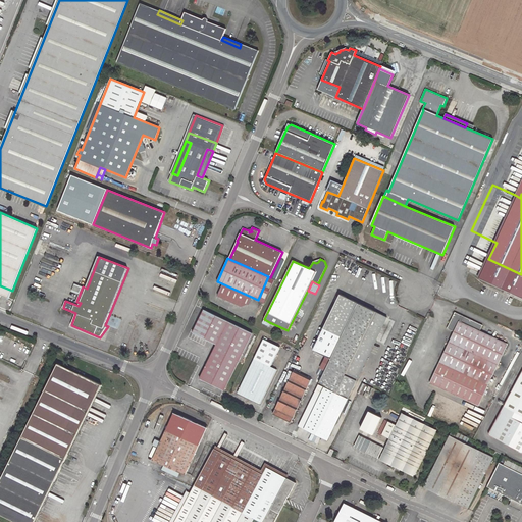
[(0,294),(9,298),(12,291),(0,285),(0,294)]
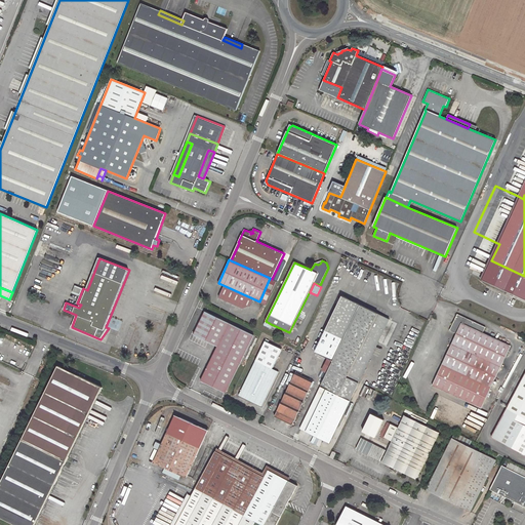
[(328,359),(333,361),(361,306),(342,296),(315,352),(328,359)]
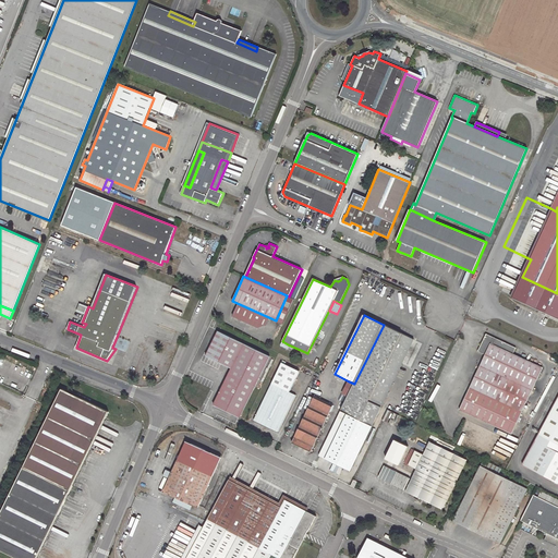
[(354,384),(351,390),(381,407),(413,339),(384,325),(354,384)]
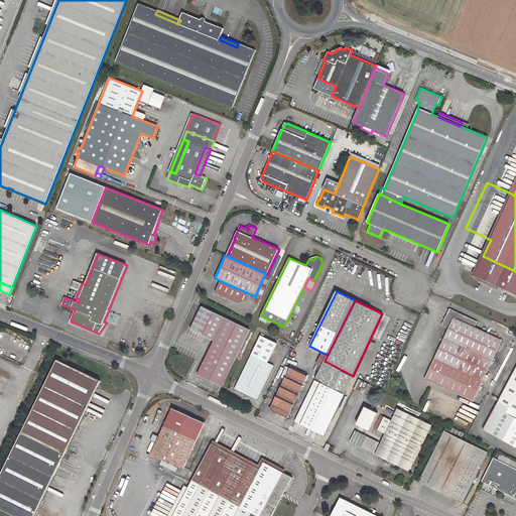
[(249,330),(202,306),(191,327),(190,329),(214,341),(198,375),(222,386),(249,330)]
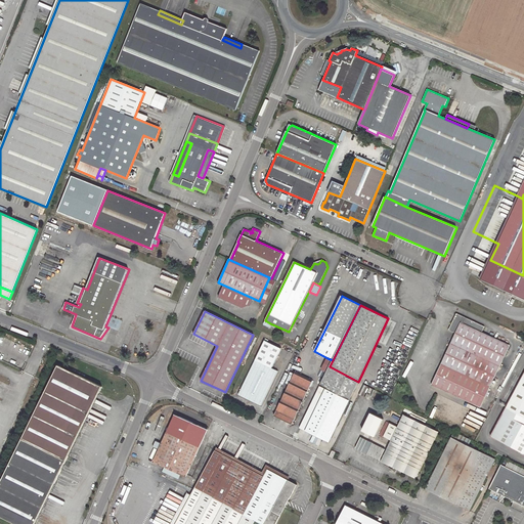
[(455,333),(441,363),(490,387),(510,345),(482,333),(484,326),(456,313),(455,316),(454,318),(449,330),(455,333)]
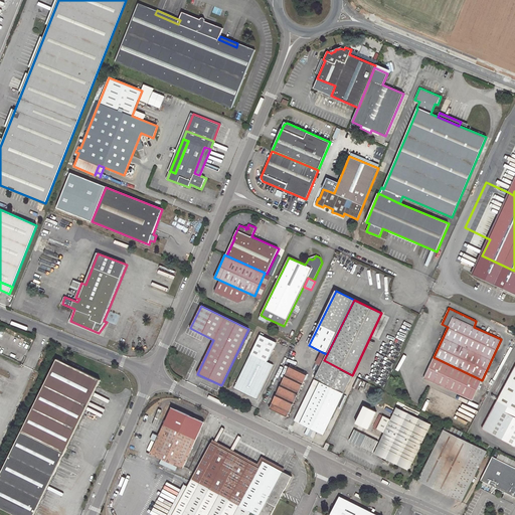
[(261,333),(250,354),(234,387),(247,394),(248,392),(251,393),(250,395),(256,398),(274,365),(268,362),(277,343),(263,336),(264,334),(261,333)]
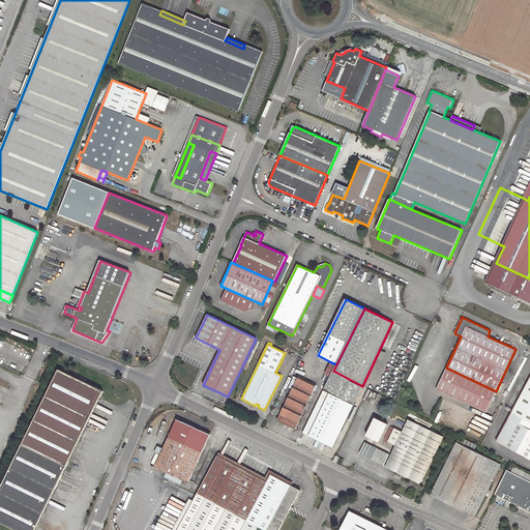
[(518,376),(527,358),(525,357),(516,375),(518,376)]
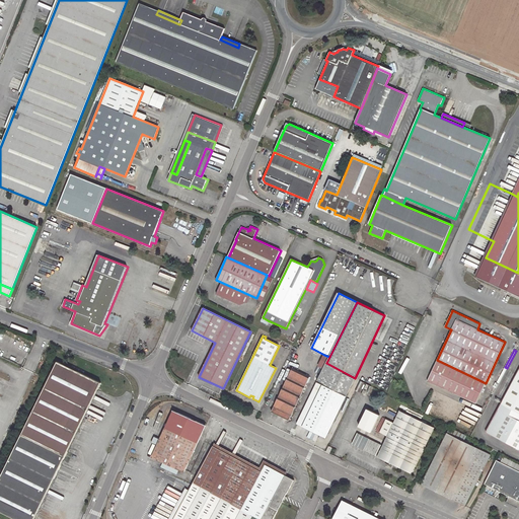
[(486,383),(437,360),(427,381),(475,403),(486,383)]
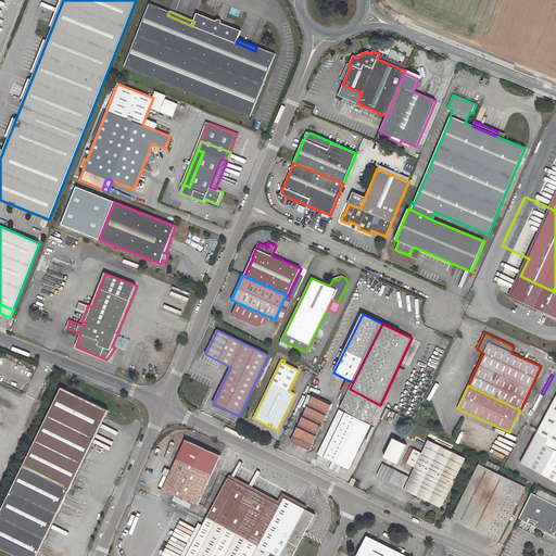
[(62,387),(29,454),(0,514),(0,546),(19,555),(37,555),(50,530),(79,469),(109,411),(62,387)]
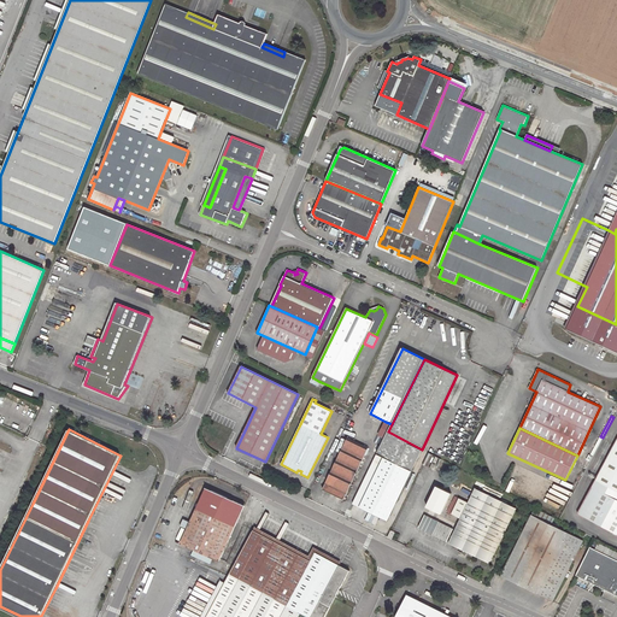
[(388,432),(377,454),(385,458),(378,469),(368,493),(359,507),(369,512),(368,513),(371,516),(372,513),(374,515),(387,521),(422,450),(388,432)]
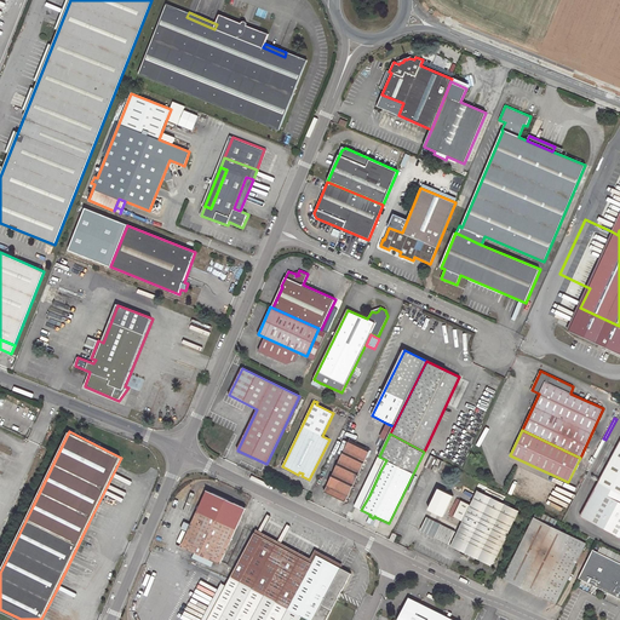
[(371,451),(349,441),(325,492),(345,501),(371,451)]
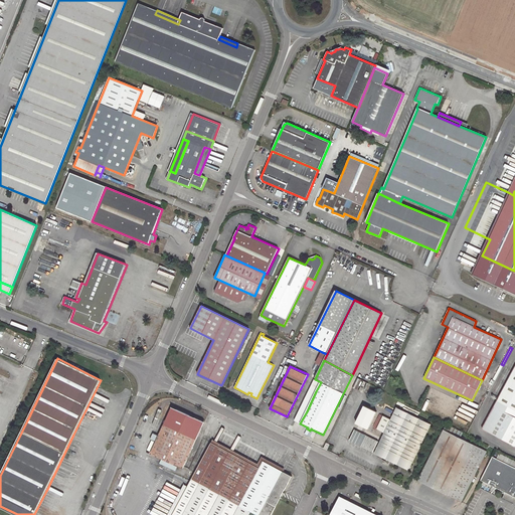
[(514,366),(482,428),(514,446),(514,366)]
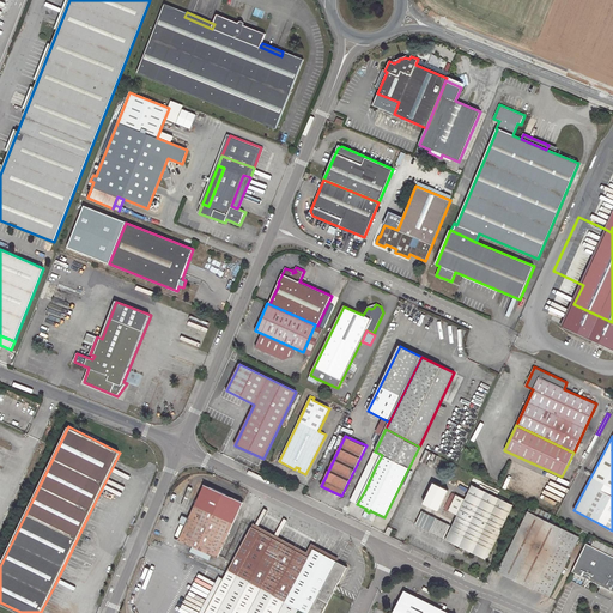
[(360,487),(365,490),(376,466),(372,463),(360,487)]
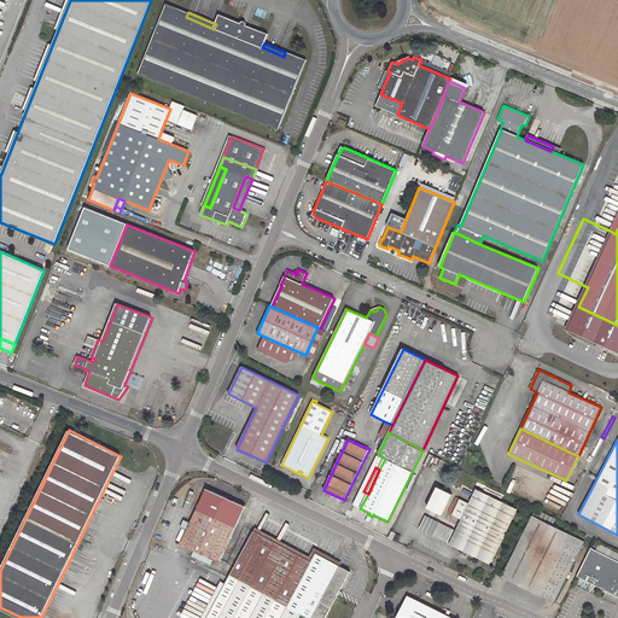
[(435,485),(425,507),(441,514),(450,493),(435,485)]
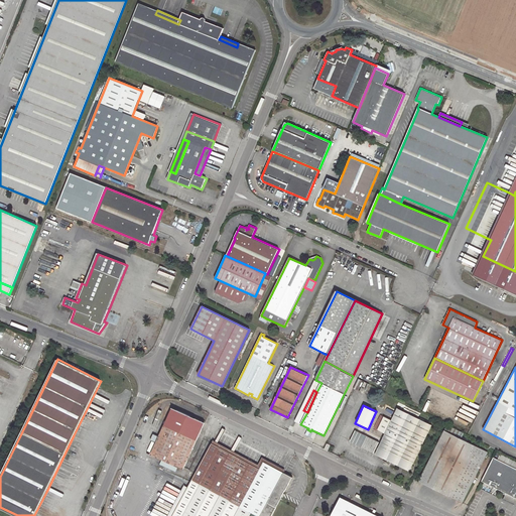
[(162,460),(178,467),(183,469),(205,422),(172,408),(159,436),(153,434),(151,440),(156,442),(151,455),(162,460)]
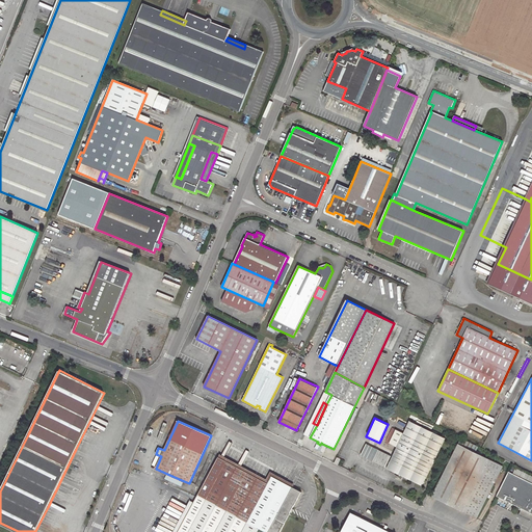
[(399,475),(402,476),(422,485),(445,439),(409,421),(404,433),(398,431),(395,439),(400,442),(399,444),(387,469),(399,475)]
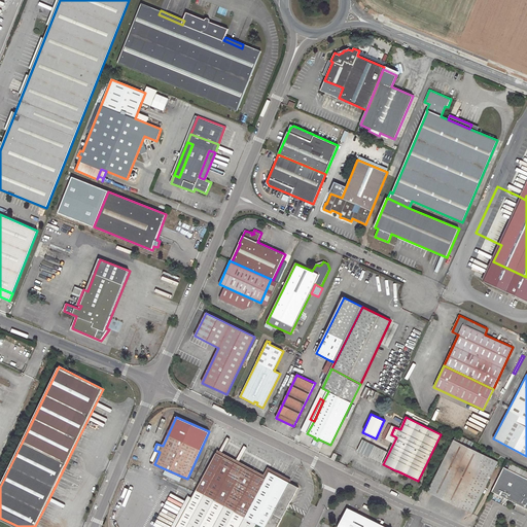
[(472,514),(498,462),(454,440),(428,491),(472,514)]
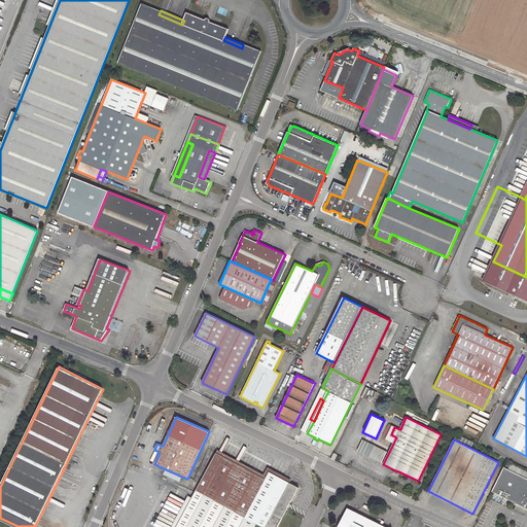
[(387,452),(362,441),(357,451),(382,463),(387,452)]
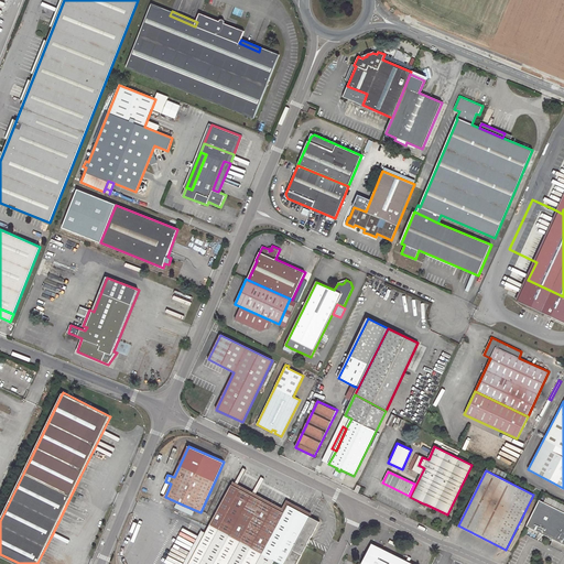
[(289,505),(311,517),(312,513),(286,500),(282,508),(234,481),(231,485),(283,512),(289,505)]
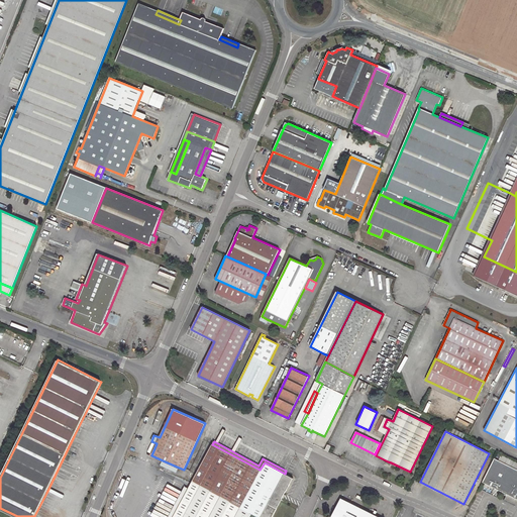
[(193,481),(189,488),(238,515),(241,516),(272,516),(282,498),(284,494),(293,479),(285,474),(265,462),(260,470),(212,444),(194,479),(193,481)]
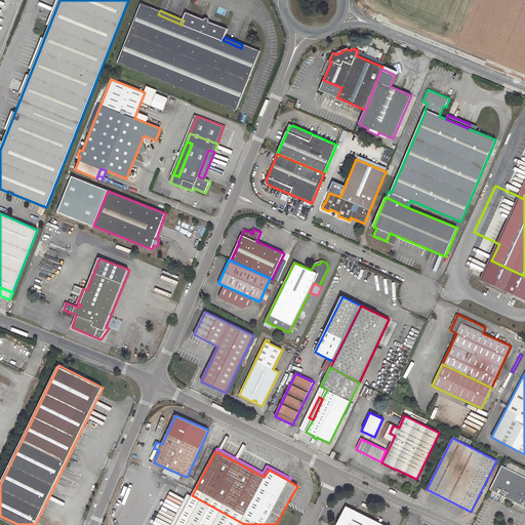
[(524,477),(501,466),(490,490),(511,499),(510,501),(514,503),(515,502),(524,507),(524,477)]
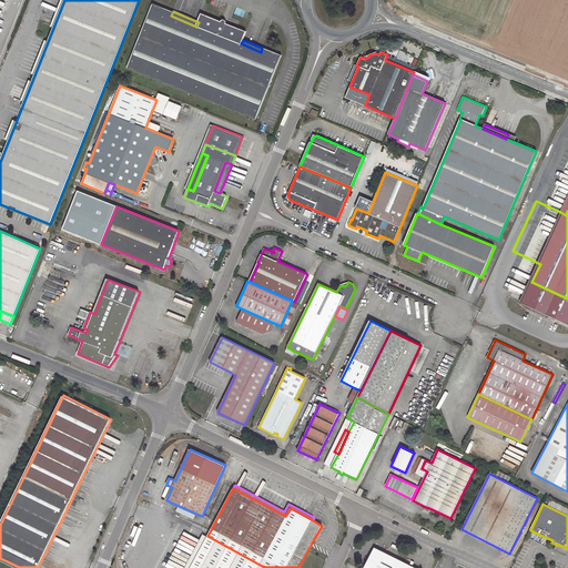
[(193,519),(196,514),(179,506),(176,511),(193,519)]
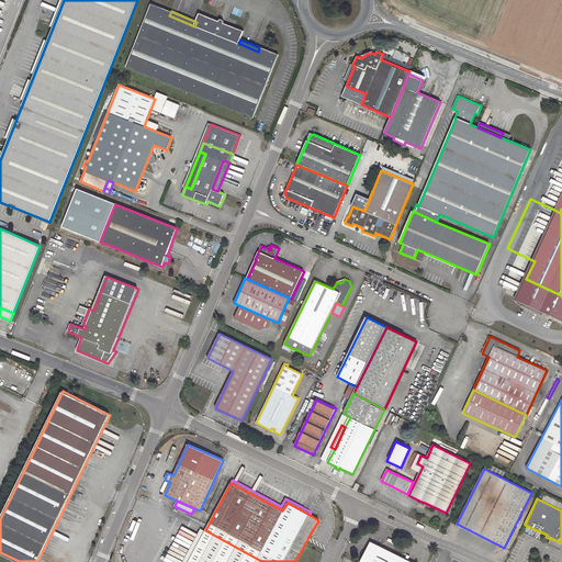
[(205,530),(199,527),(184,559),(182,561),(188,561),(205,531),(205,530)]
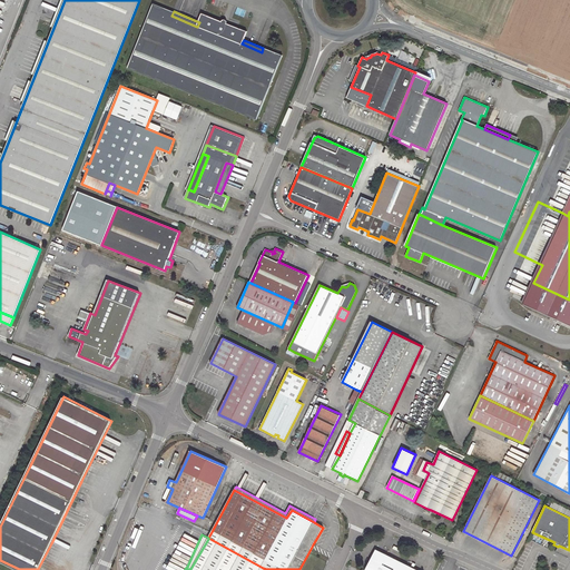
[(208,539),(190,569),(261,569),(263,568),(208,538),(208,539)]
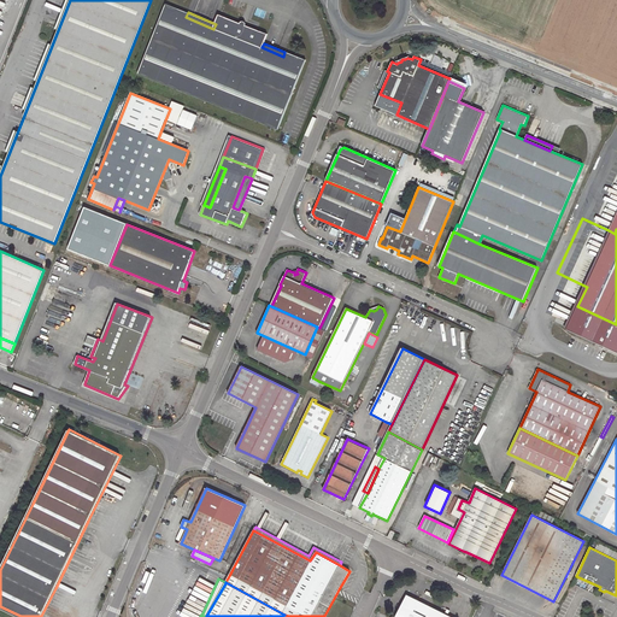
[(450,616),(415,599),(407,595),(395,616),(450,616)]
